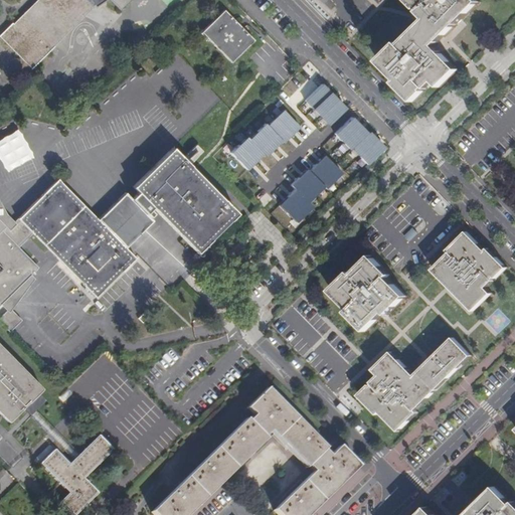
[(41,33),(73,1),(87,14),(94,7),(93,6),(86,0),(36,0),(13,23),(12,23),(0,34),(0,36),(31,68),(31,67),(54,46),(41,33)]
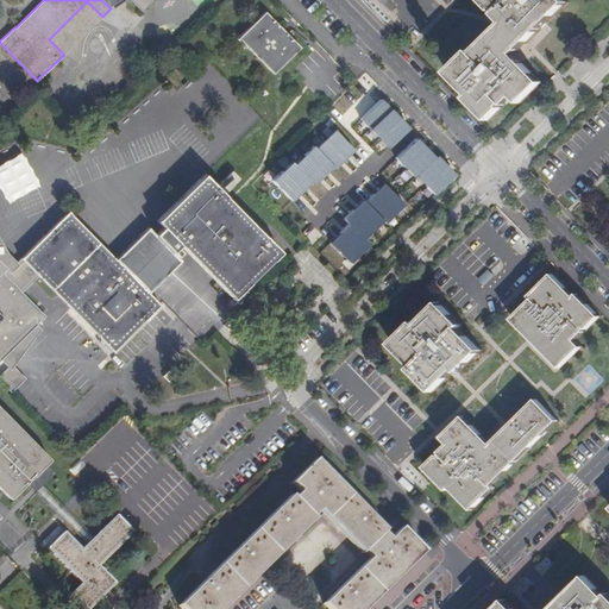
[(131,0),(143,11),(154,0),(131,0)]
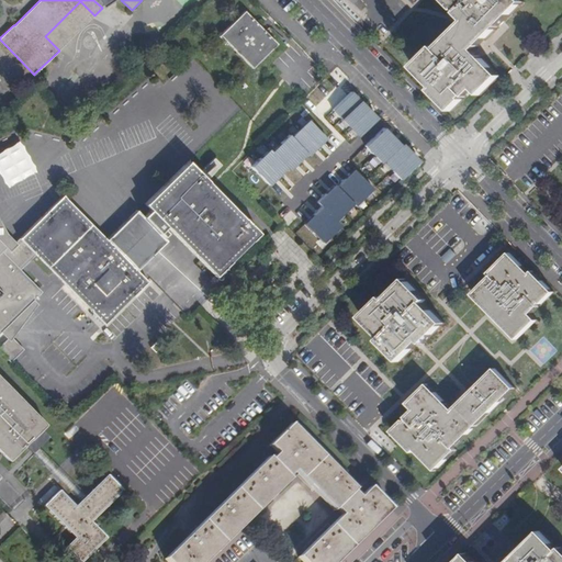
[(446,0),(456,11),(457,10),(459,12),(458,13),(467,21),(460,27),(438,49),(436,46),(415,68),(435,88),(433,90),(453,111),(465,100),(463,99),(467,97),(468,98),(475,90),(482,96),(502,76),(483,57),(476,51),(525,3),(521,0),(446,0)]
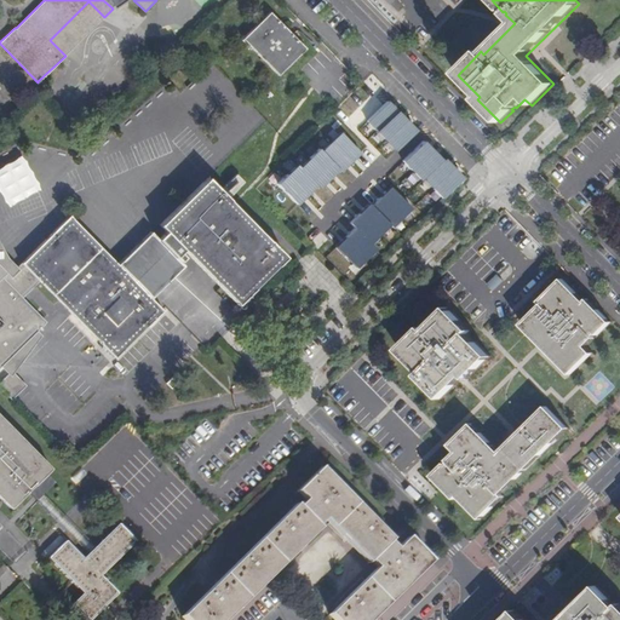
[(65,56),(104,17),(89,1),(50,40),(65,56)]
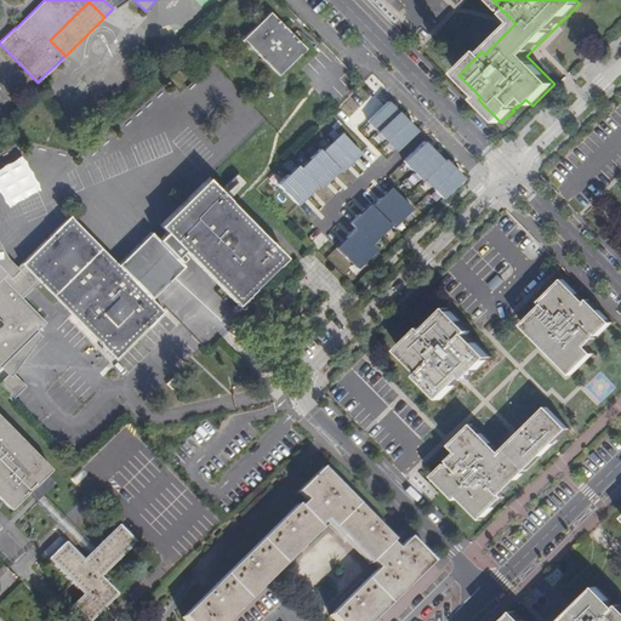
[(291,33),(271,11),(243,39),(279,75),(307,47),(291,33)]
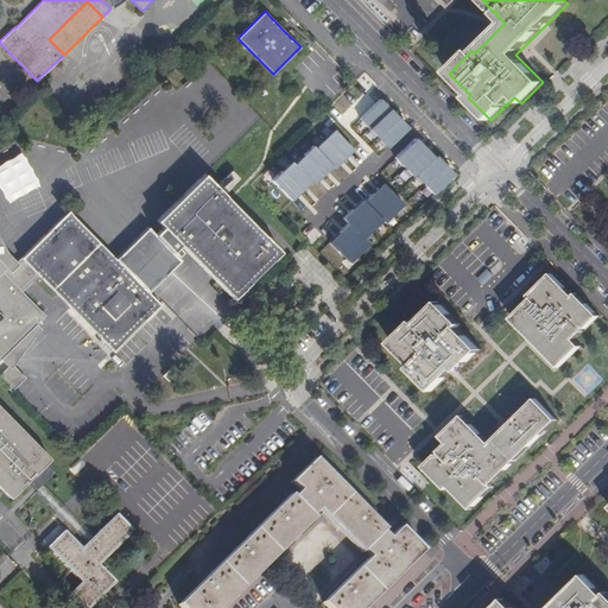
[(356,83),(328,109),(341,124),(369,96),(356,83)]
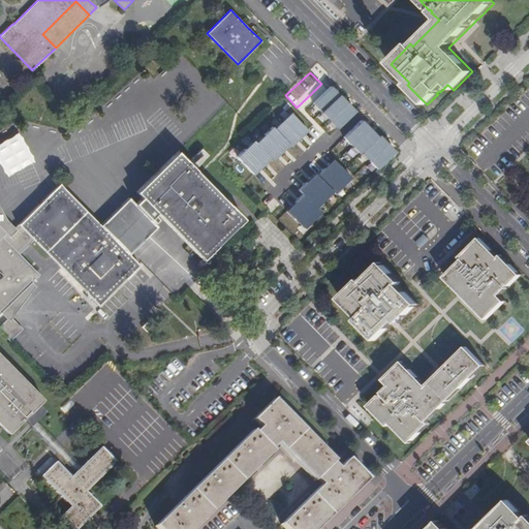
[(315,101),(340,127),(358,110),(333,85),(315,101)]
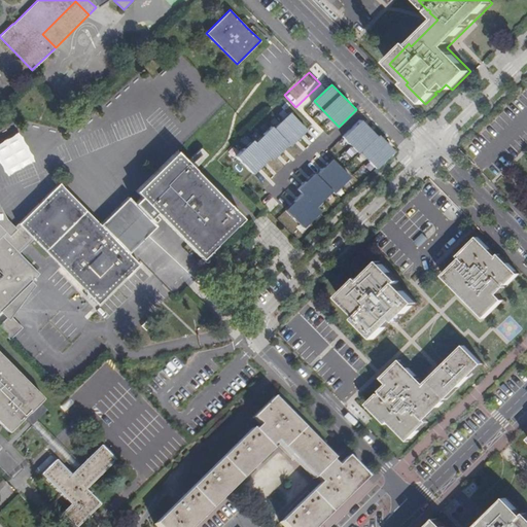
[(251,140),(235,156),(252,174),(269,157),(271,160),(287,144),(289,146),(306,130),(289,112),(273,129),(271,127),(254,143),(251,140)]
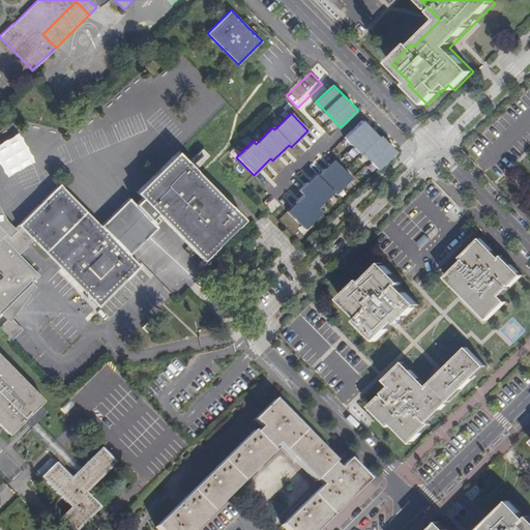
[(362,153),(379,170),(395,153),(379,137),(378,138),(361,121),(344,139),(360,155),(362,153)]
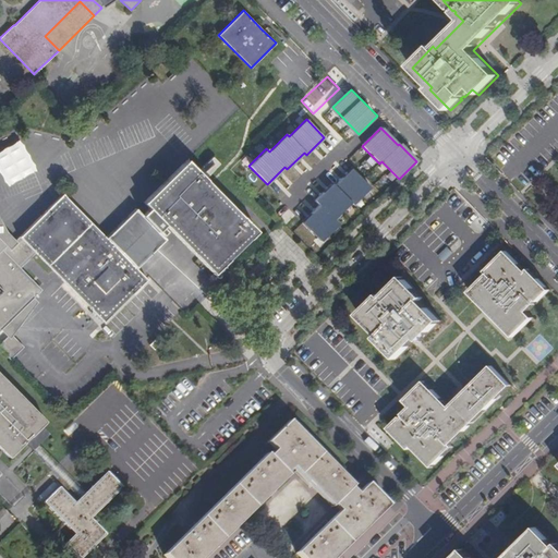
[(211,157),(198,171),(206,178),(219,164),(211,157)]
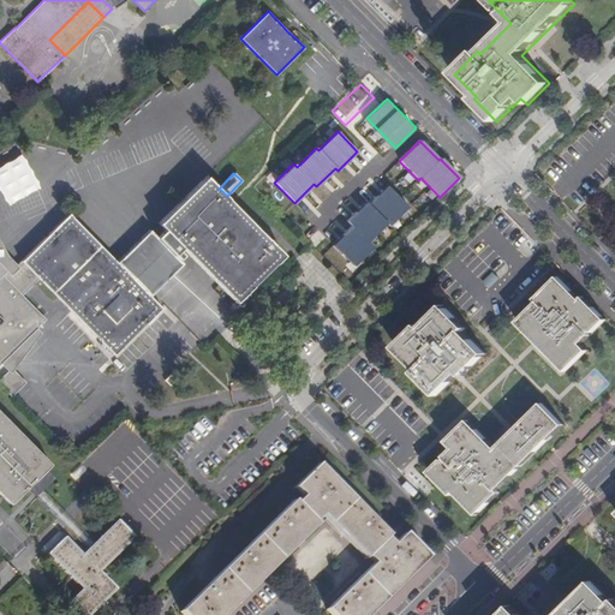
[(95,334),(114,353),(147,322),(161,306),(149,294),(183,263),(174,255),(181,246),(236,302),(282,254),(206,177),(157,222),(163,230),(156,237),(149,231),(117,262),(69,214),(22,260),(39,278),(67,306),(95,334)]
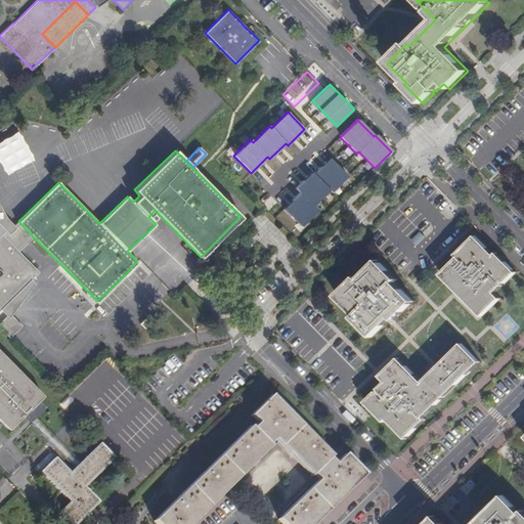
[(284,209),(301,226),(317,210),(313,206),(329,190),(332,192),(348,176),(331,159),(314,175),(312,173),(296,188),(300,192),(284,209)]
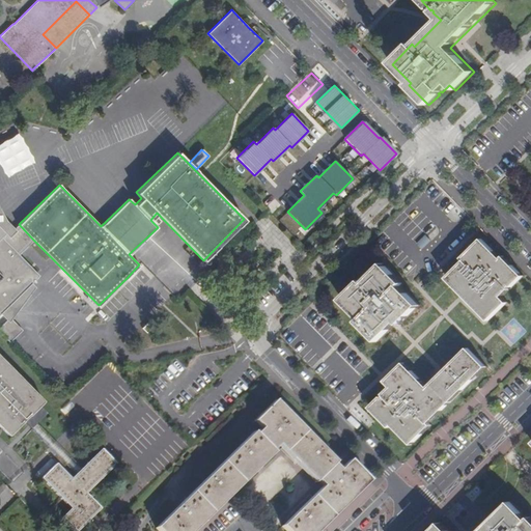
[(0,226),(1,227),(2,225),(10,233),(14,229),(6,222),(0,210),(0,226)]
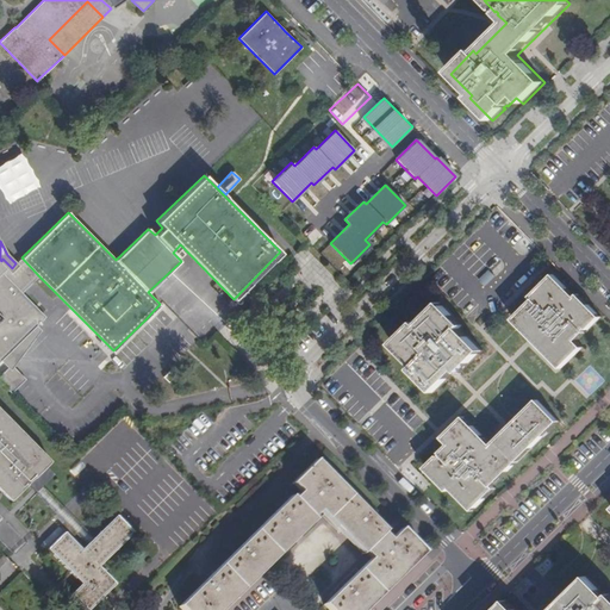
[(36,325),(45,316),(22,292),(38,275),(22,257),(16,263),(12,268),(2,259),(1,261),(0,260),(0,360),(36,325)]
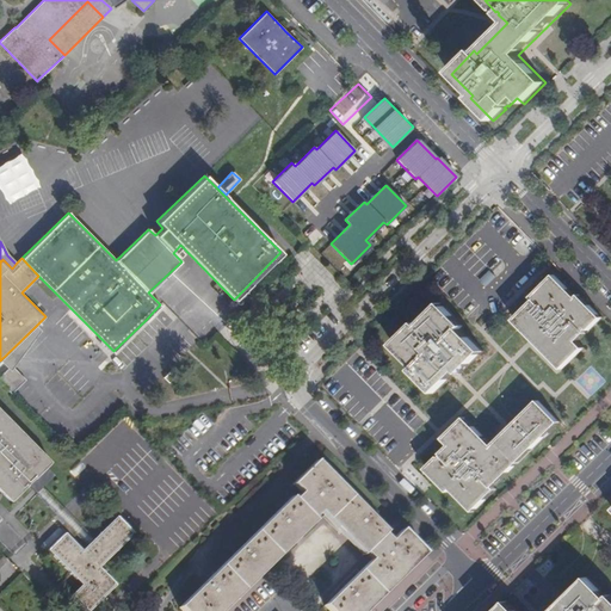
[(565,370),(586,349),(579,341),(588,332),(587,331),(590,328),(591,329),(603,318),(581,295),(579,297),(556,276),(535,297),(537,300),(534,303),(516,321),(526,331),(550,356),(560,366),(565,370)]
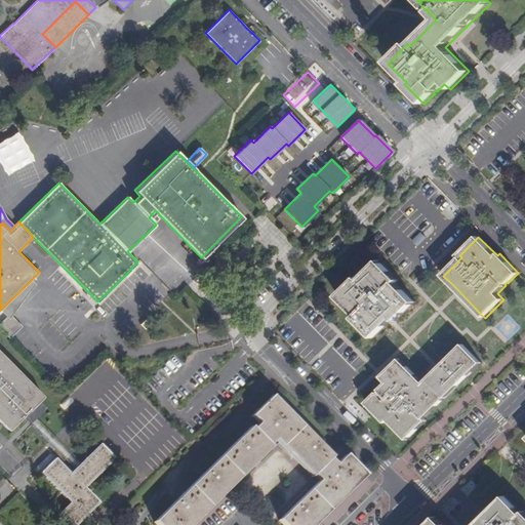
[(400,280),(380,260),(361,279),(359,278),(339,296),(359,316),(357,318),(375,337),(391,323),(395,319),(397,321),(416,303),(398,283),(400,280)]
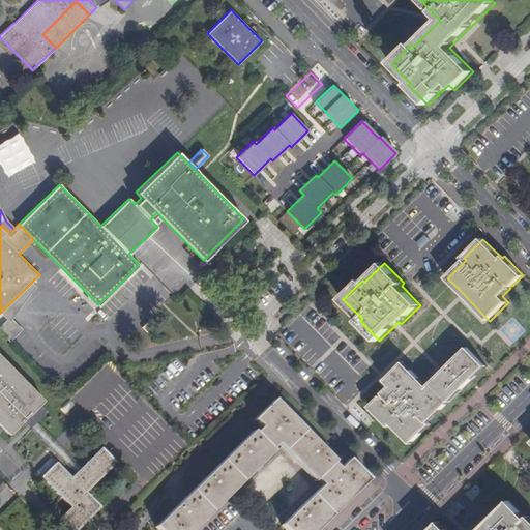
[(31,283),(0,313),(6,319),(9,316),(11,318),(35,286),(31,283)]
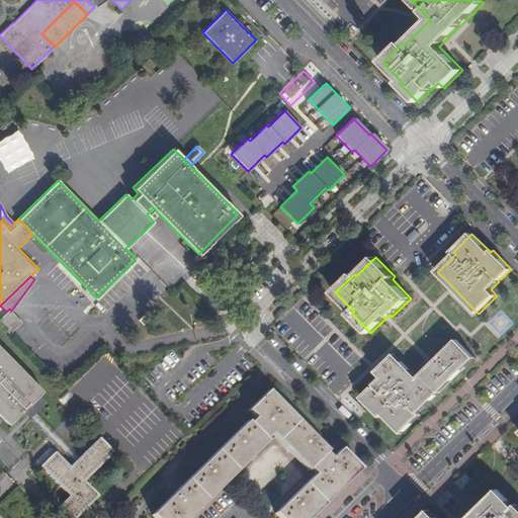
[(6,312),(0,317),(0,323),(9,333),(21,322),(11,311),(9,309),(6,312)]
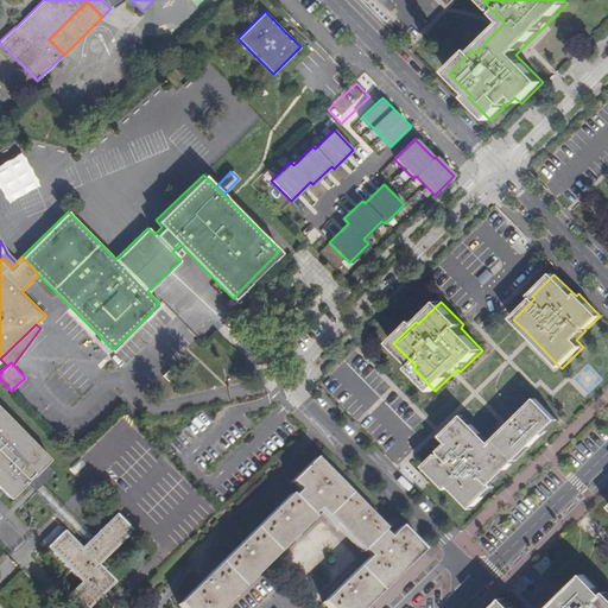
[(169,381),(175,374),(169,371),(163,375),(169,381)]
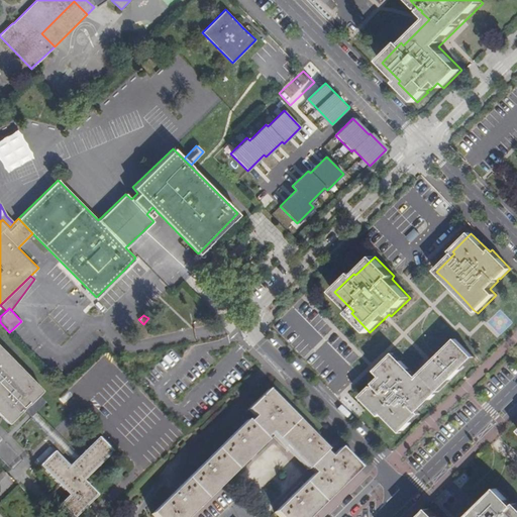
[(476,356),(458,338),(431,365),(419,377),(413,372),(395,353),(378,372),(382,377),(375,384),(376,385),(374,388),(373,387),(362,397),(381,416),(384,414),(402,433),(421,414),(419,411),(441,390),(476,356)]
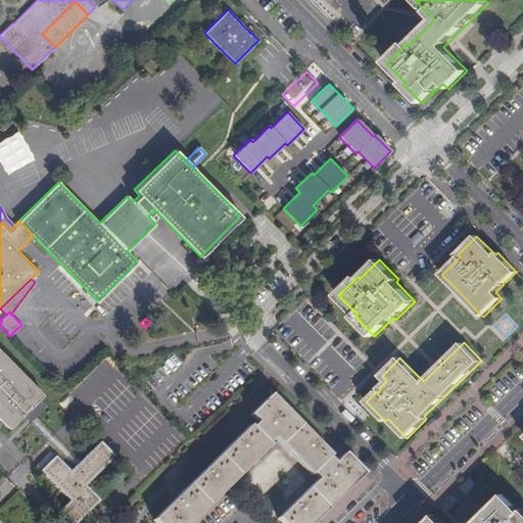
[(29,408),(42,394),(0,351),(0,419),(8,427),(21,414),(29,408)]
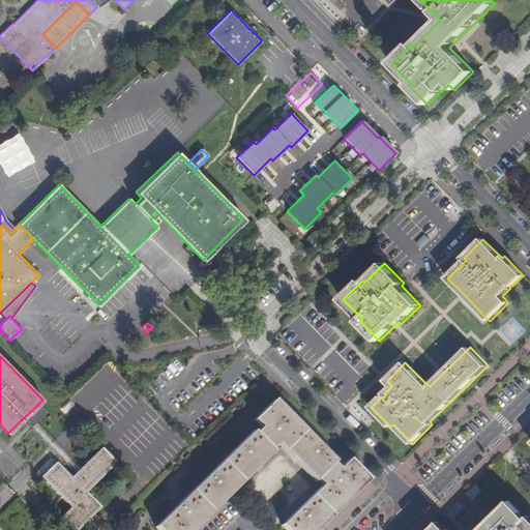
[(155,526),(158,529),(194,529),(273,451),(272,449),(277,444),(314,481),(316,479),(322,486),(282,525),(287,529),(317,529),(369,479),(349,460),(340,468),(333,462),(334,461),(273,400),(254,419),(260,427),(256,432),(254,431),(155,526)]
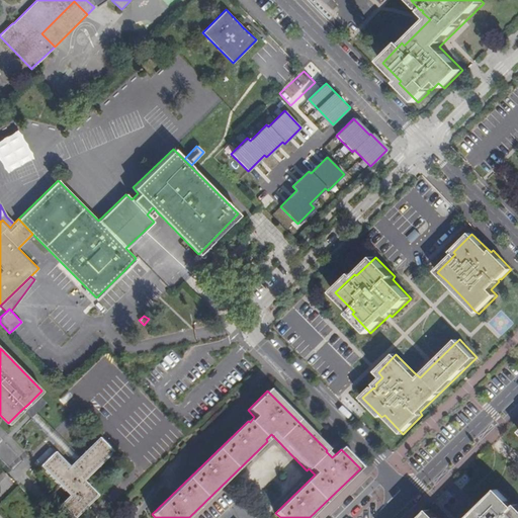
[(80,456),(28,404),(21,410),(74,462),(80,456)]
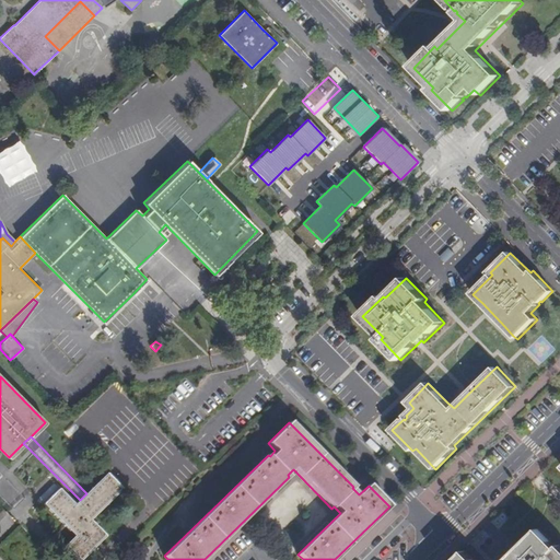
[(63,546),(78,559),(81,559),(106,536),(91,521),(123,489),(107,474),(86,493),(80,500),(76,504),(59,489),(44,504),(74,536),(63,546)]
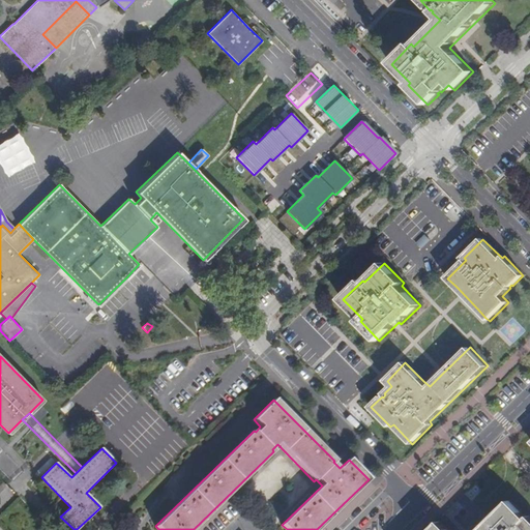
[(480,529),(449,529),(441,522),(432,529),(529,529),(529,518),(529,519),(511,500),(492,520),(480,529)]
